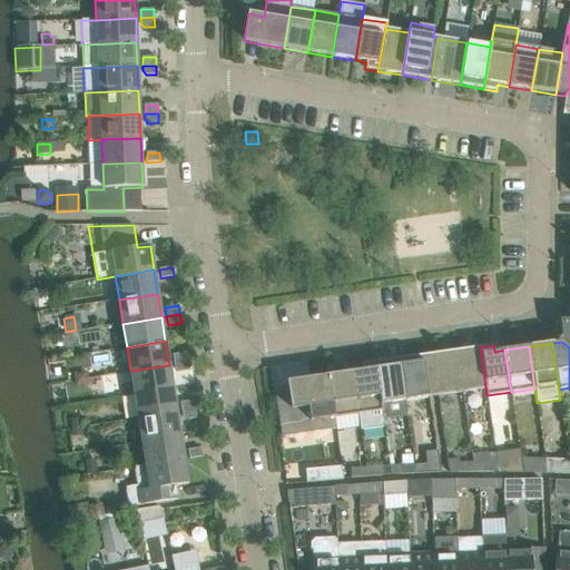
[(487,395),(480,347),(457,351),(462,393),(485,390),(487,395)]
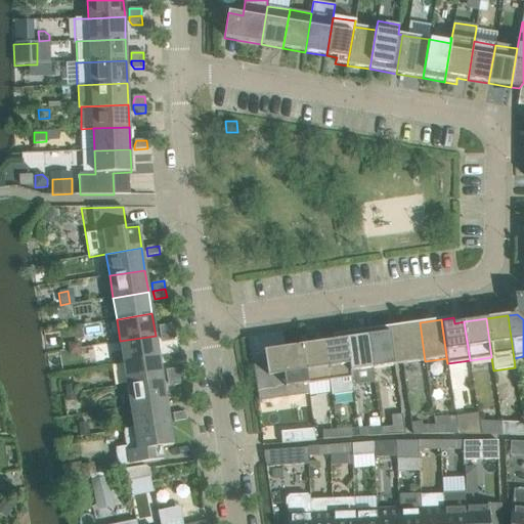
[(402,364),(425,361),(420,322),(397,325),(389,326),(392,348),(400,347),(402,364)]
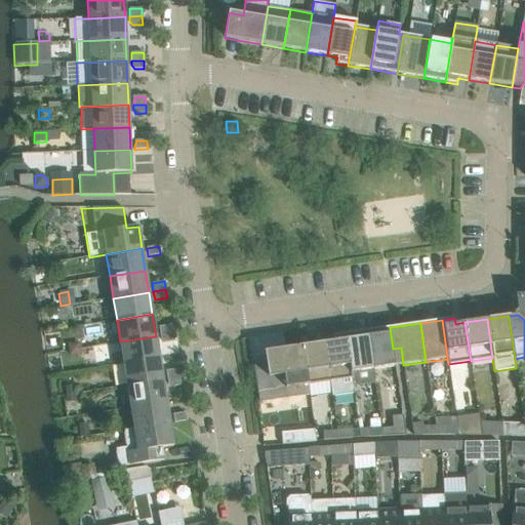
[(160,335),(172,333),(171,325),(159,327),(160,335)]
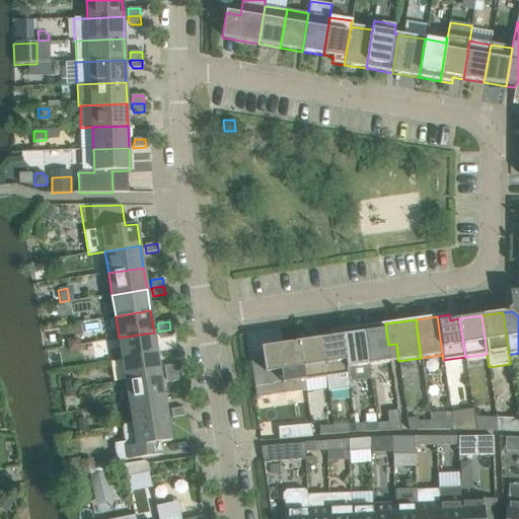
[(363,327),(368,366),(390,362),(398,361),(396,344),(388,345),(385,323),(363,327)]
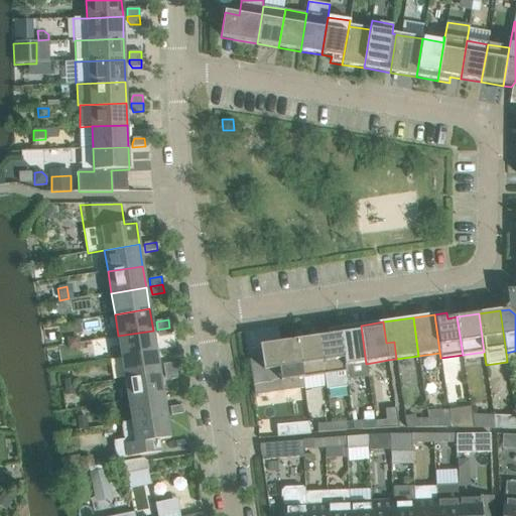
[(361,326),(339,329),(347,380),(368,377),(366,364),(361,326)]
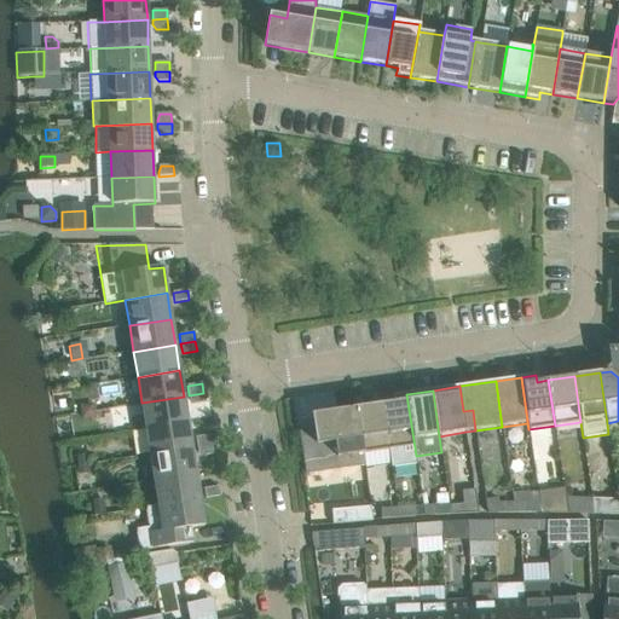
[(204,403),(203,393),(189,395),(190,405),(204,403)]
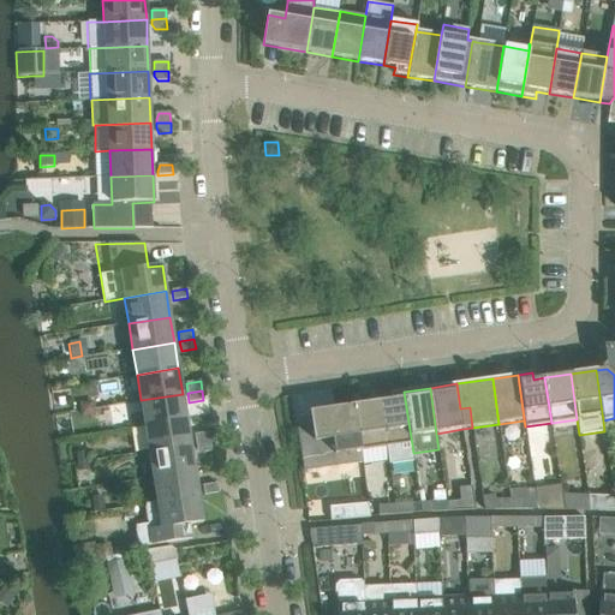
[(390,400),(380,402),(386,447),(389,465),(415,461),(413,454),(404,392),(389,394),(390,400)]
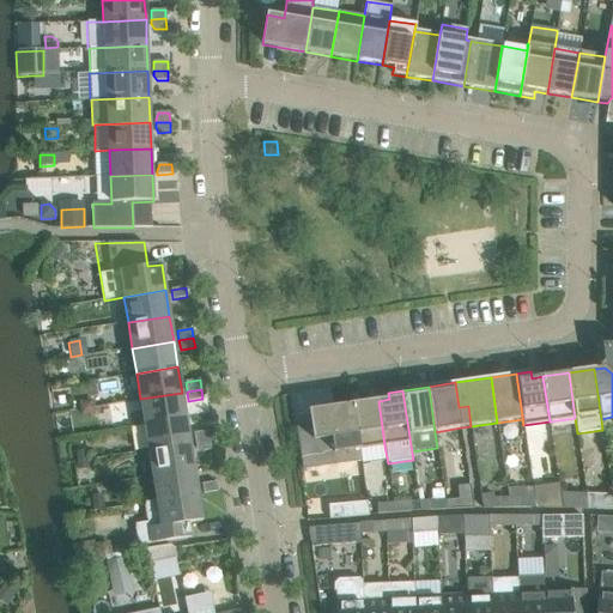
[(186,418),(182,393),(140,399),(144,425),(186,418)]
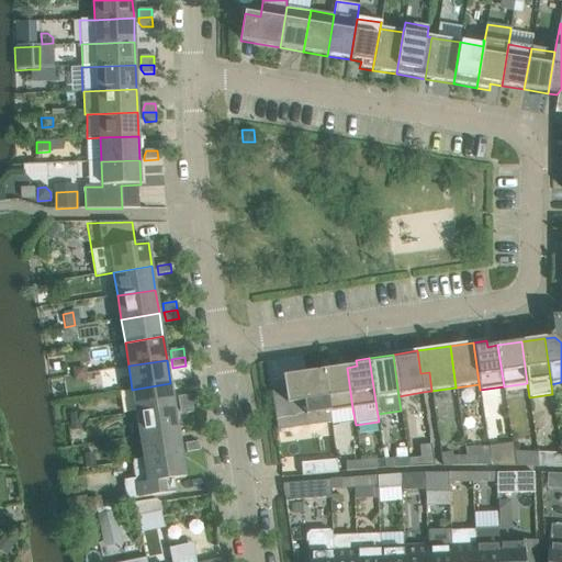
[(78,367),(71,368),(72,374),(74,382),(80,381),(83,377),(83,373),(82,370),(78,367)]
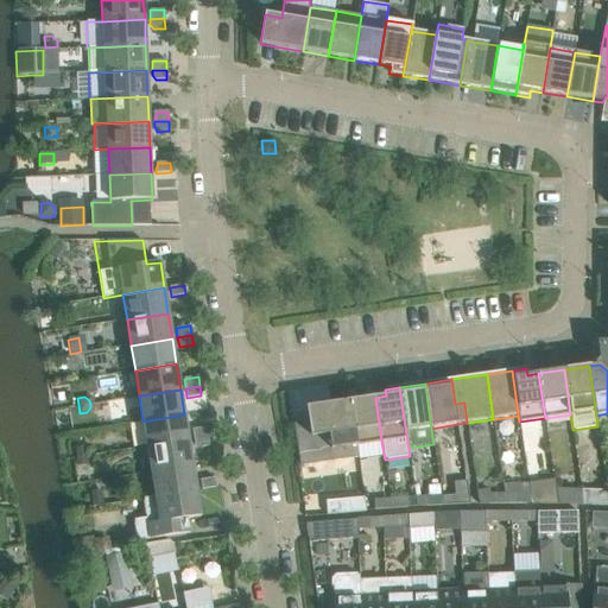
[(375,398),(349,401),(356,445),(381,442),(375,398)]
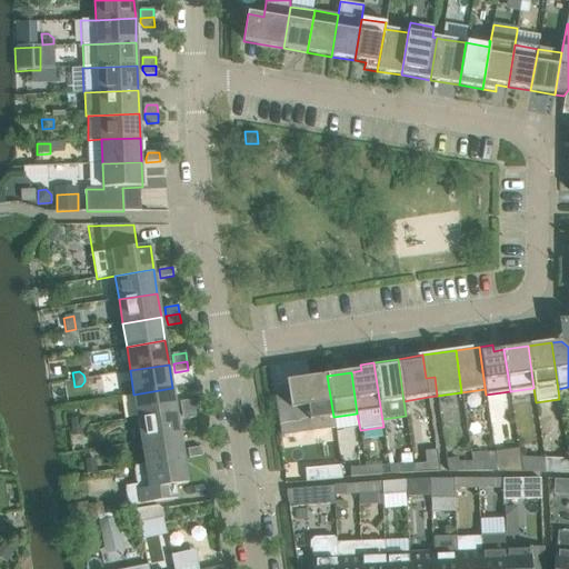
[(290,395),(275,397),(280,436),(336,428),(333,417),(327,376),(302,379),(288,381),(290,395)]
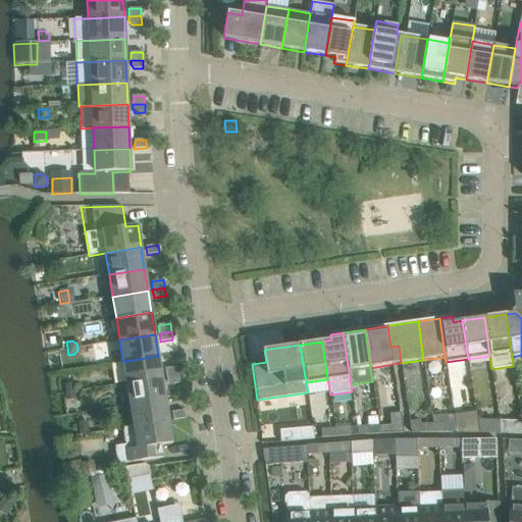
[(122,362),(126,383),(161,377),(158,356),(122,362)]
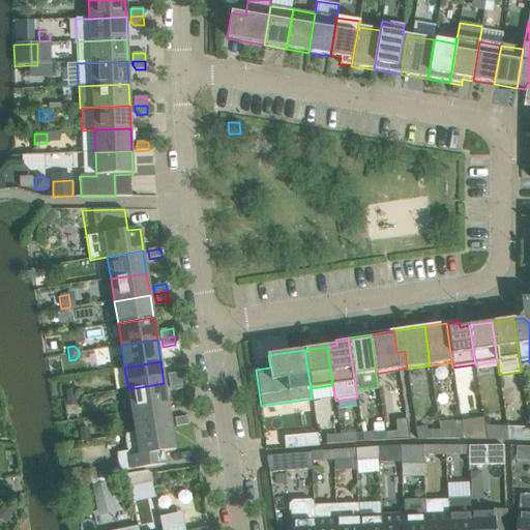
[(169,383),(181,381),(180,373),(168,375),(169,383)]
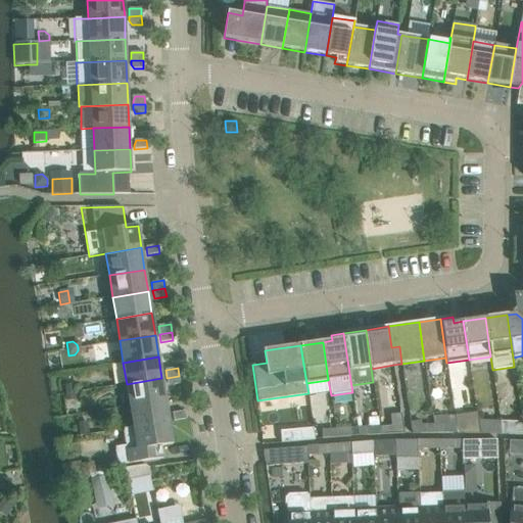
[(180,384),(179,376),(167,378),(168,386),(180,384)]
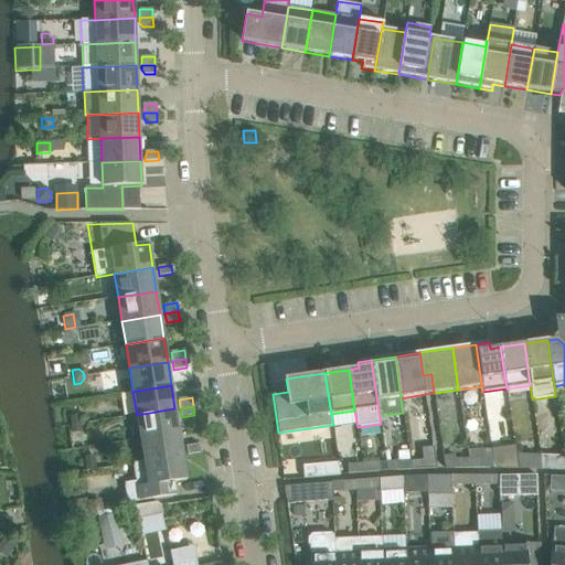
[(179,433),(174,408),(137,415),(140,438),(179,433)]
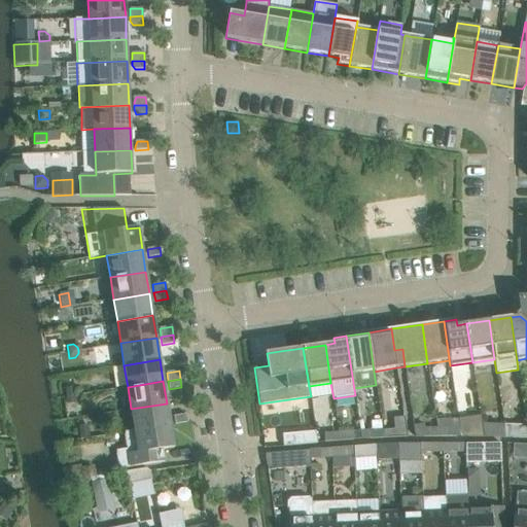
[(73,388),(64,389),(65,397),(74,395),(73,388)]
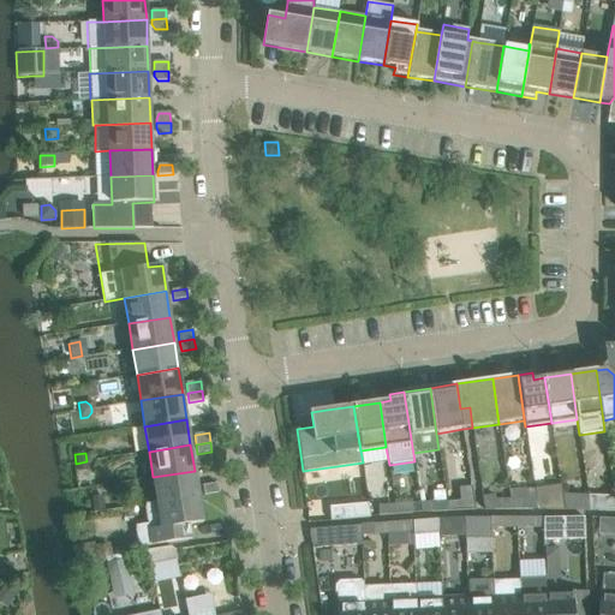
[(76,464),(77,471),(88,470),(87,461),(76,464)]
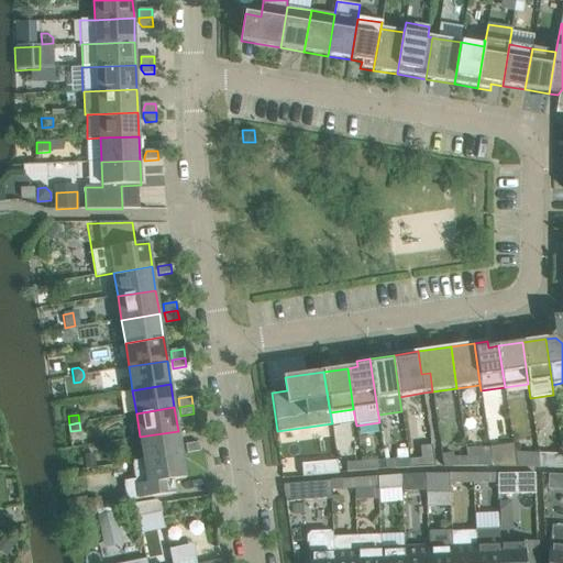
[(140,437),(144,460),(181,454),(178,431),(140,437)]
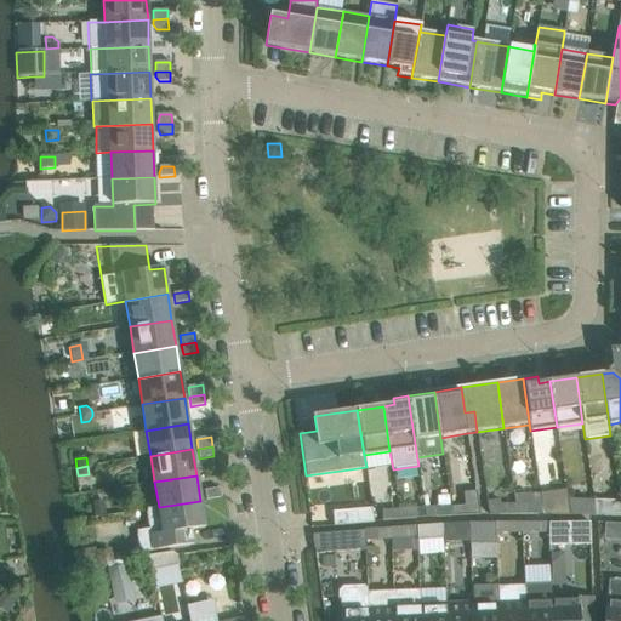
[(206,500),(221,497),(220,488),(205,490),(206,500)]
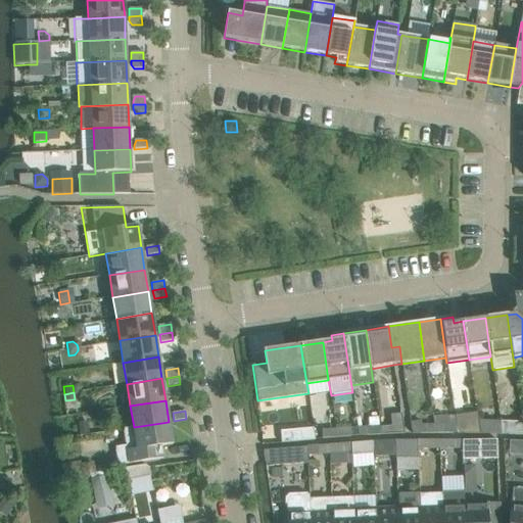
[(400,414),(390,415),(392,426),(393,434),(403,434),(400,414)]
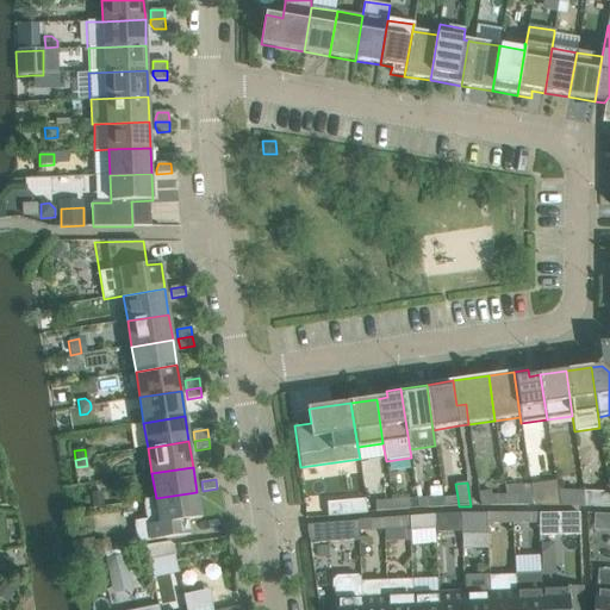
[(492,490),(479,491),(481,506),(508,505),(505,496),(492,496),(492,490)]
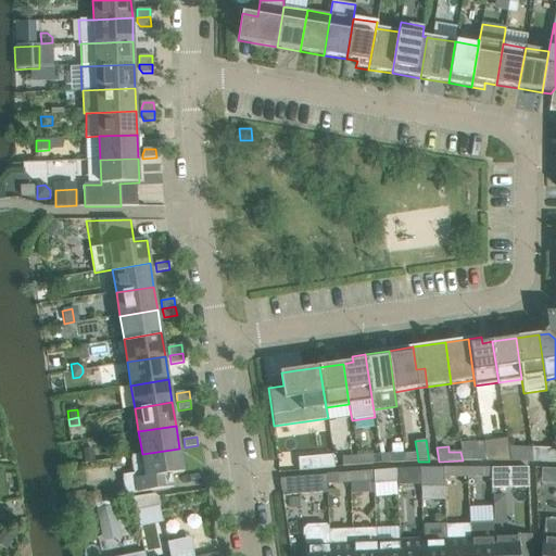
[(508,447),(484,447),(487,460),(509,462),(508,447)]
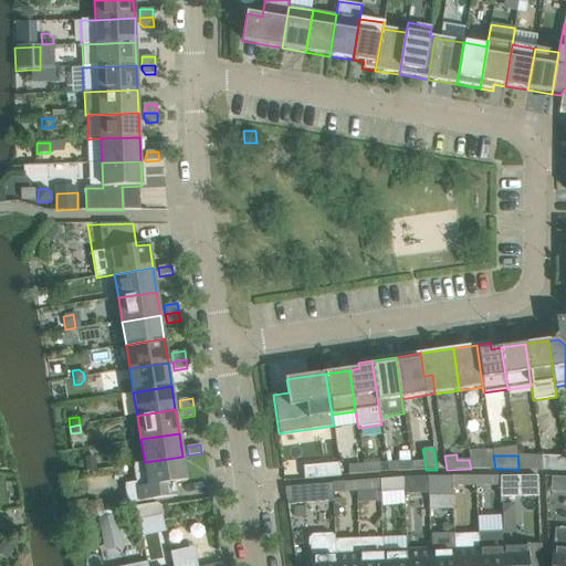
[(543,470),(541,456),(517,456),(519,470),(543,470)]
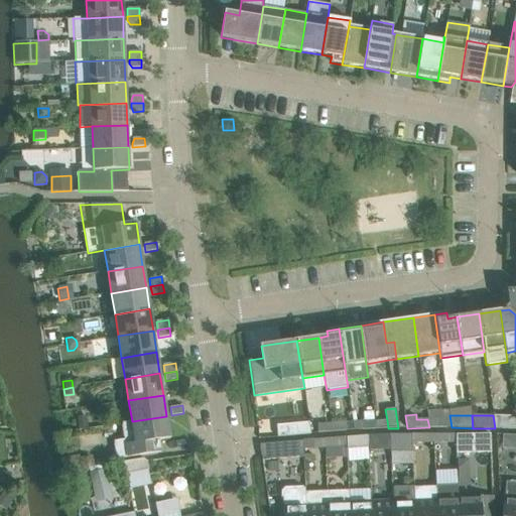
[(515,428),(515,418),(515,415),(493,415),(495,428),(515,428)]
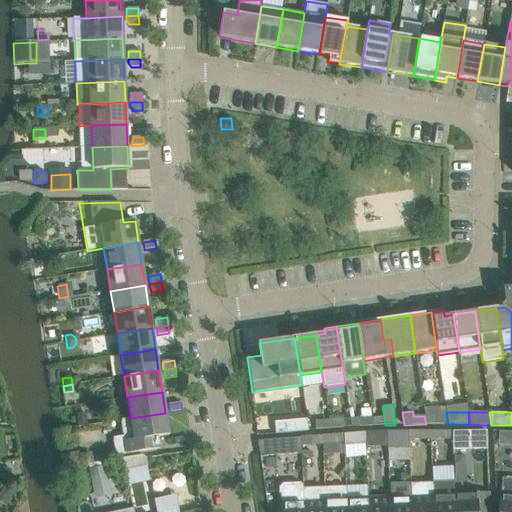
[(165,413),(131,418),(121,420),(124,436),(113,438),(116,456),(128,454),(159,449),(157,437),(169,435),(165,413)]
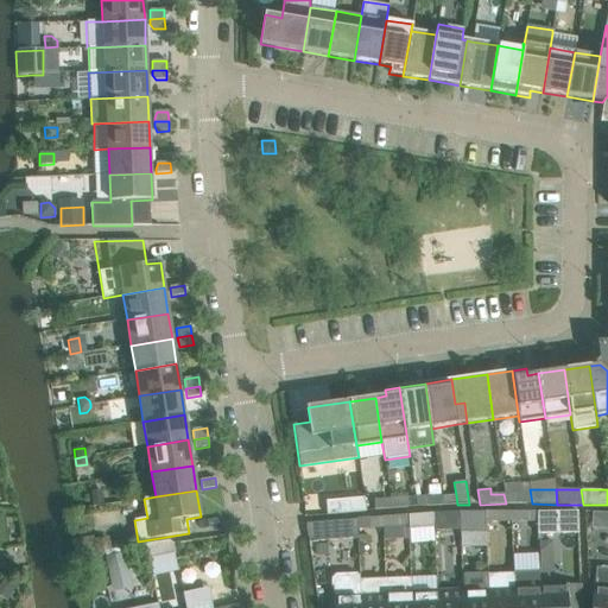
[(101,492),(90,493),(93,506),(103,505),(101,492)]
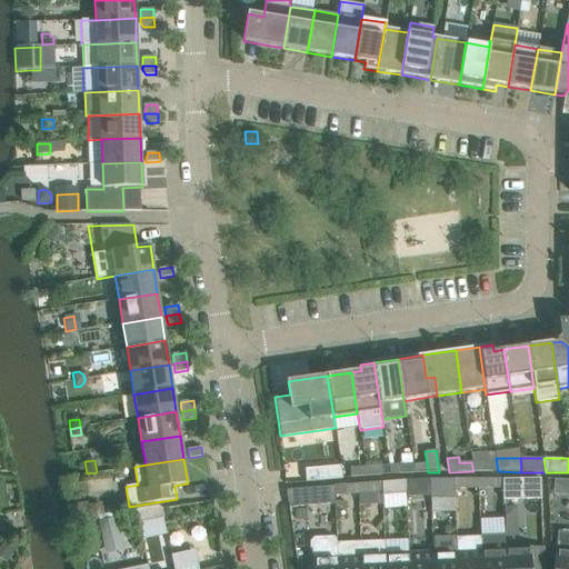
[(490,461),(471,462),(473,471),(490,471),(490,461)]
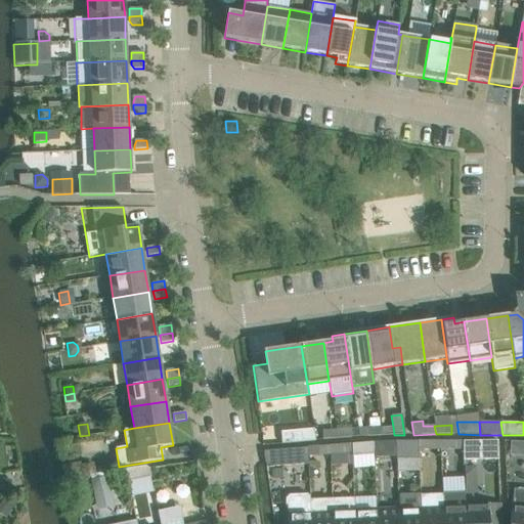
[(351,428),(336,429),(337,438),(351,437),(351,428)]
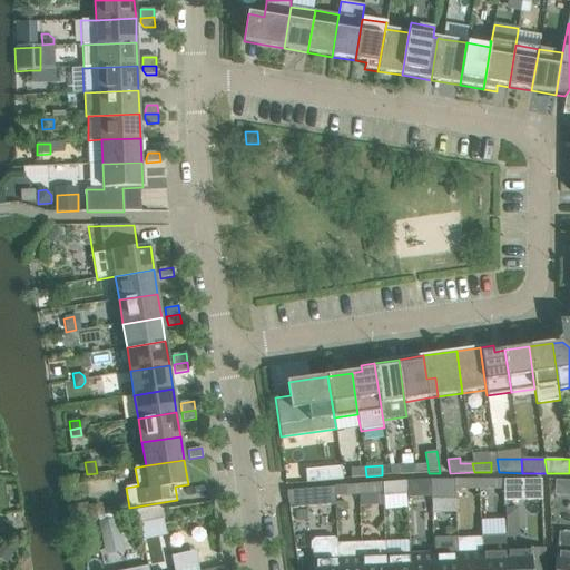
[(341,467),(305,470),(306,483),(343,480),(343,478),(341,467)]
